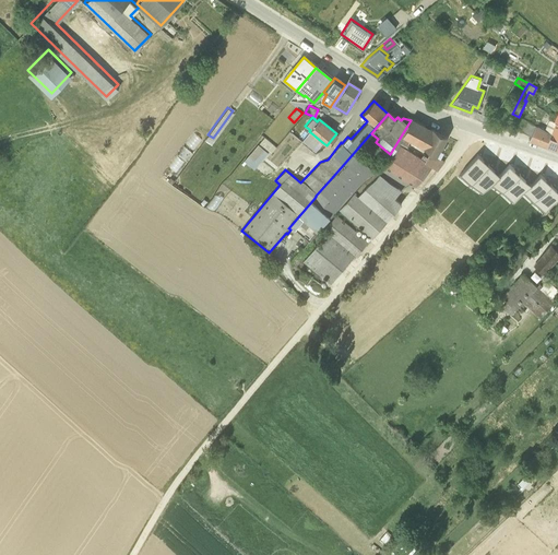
[(411,120),(390,154),(389,160),(388,160),(381,168),(415,190),(431,169),(437,172),(443,163),(438,160),(442,152),(440,150),(447,139),(411,120)]
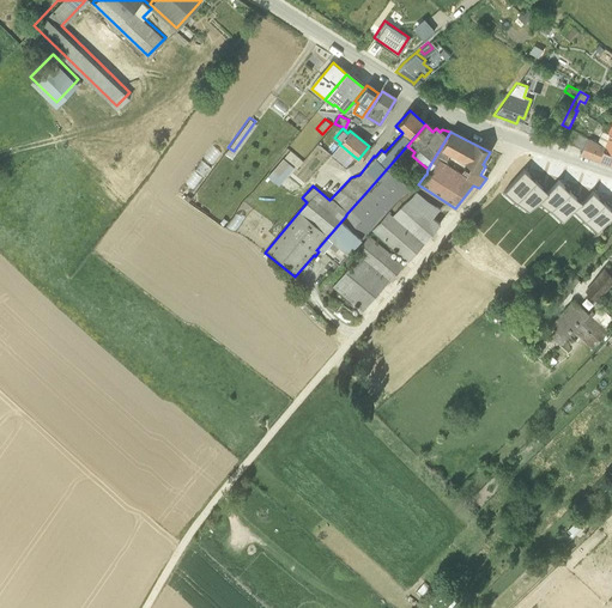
[(611,168),(611,149),(597,144),(574,133),(567,145),(581,152),(579,156),(611,168)]
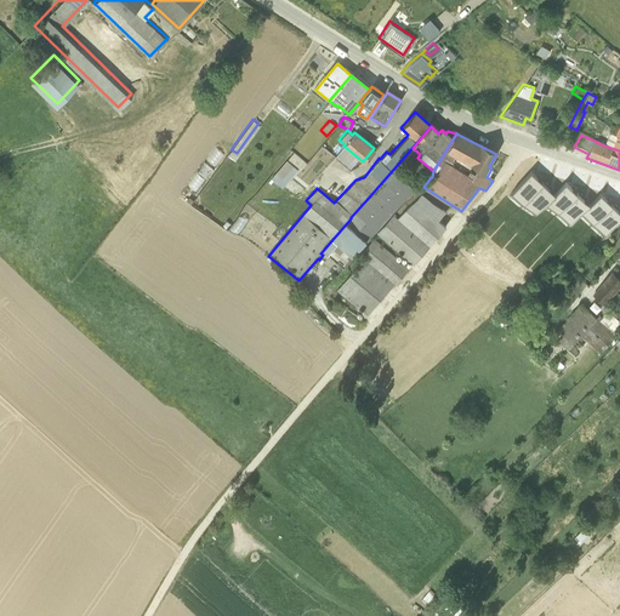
[(619,138),(614,136),(608,135),(604,146),(619,150),(619,138)]
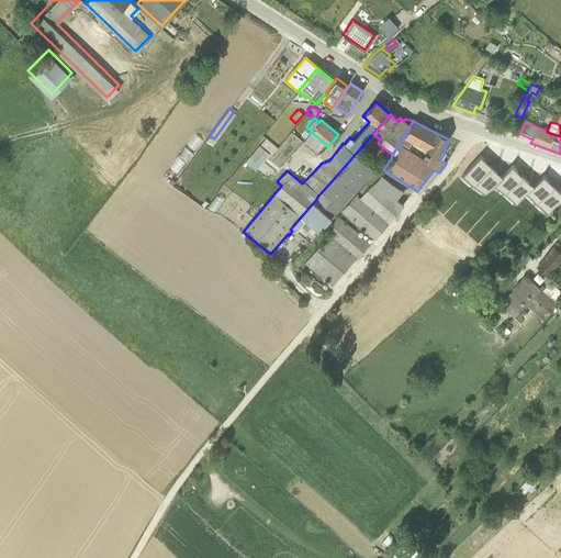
[(316,152),(324,143),(311,132),(302,141),(316,152)]
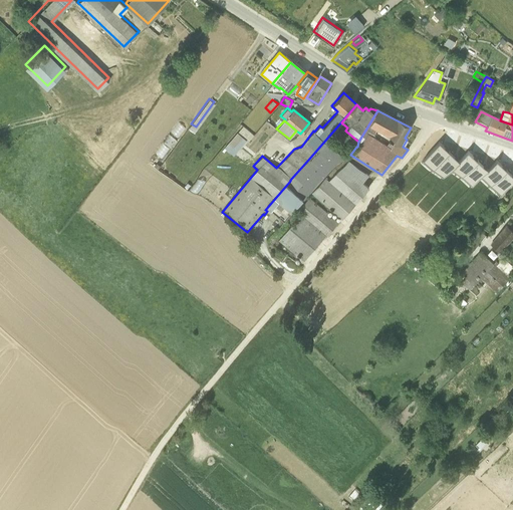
[(243,124),(224,147),(233,154),(246,139),(248,140),(253,134),(243,124)]
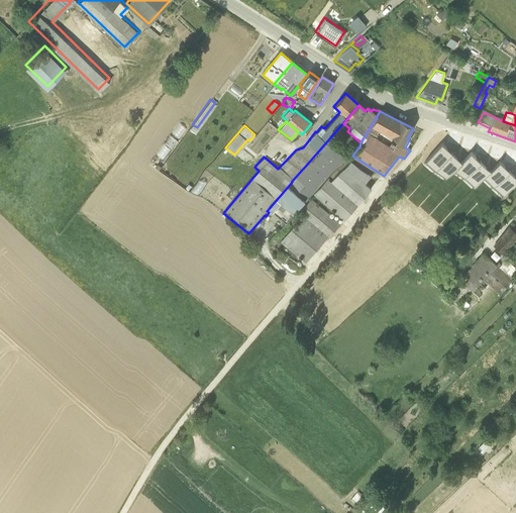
[(177,139),(169,132),(164,140),(172,146),(176,141),(177,139)]
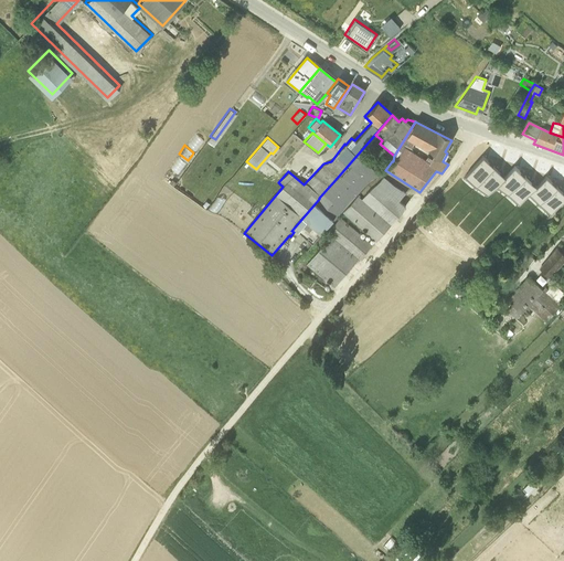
[(332,224),(378,172),(359,156),(291,231),(311,247),(332,224)]
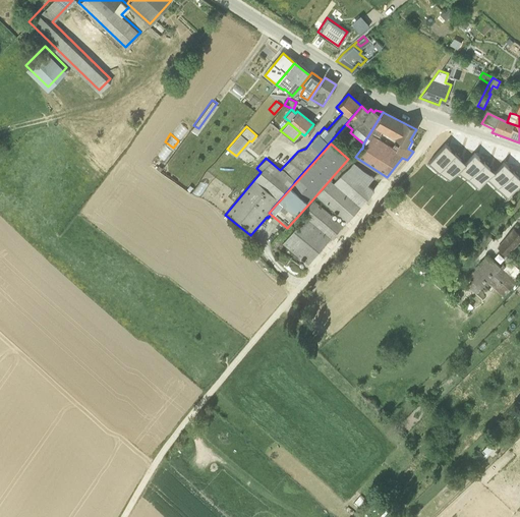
[(427,164),(438,174),(455,157),(445,147),(427,164)]
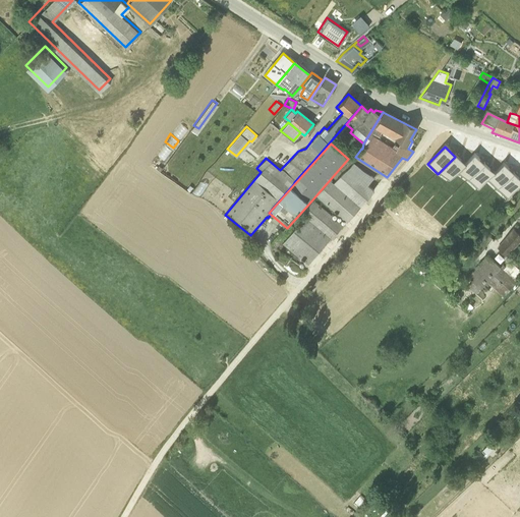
[(484,166),(473,156),(465,166),(457,174),(467,184),(484,166)]
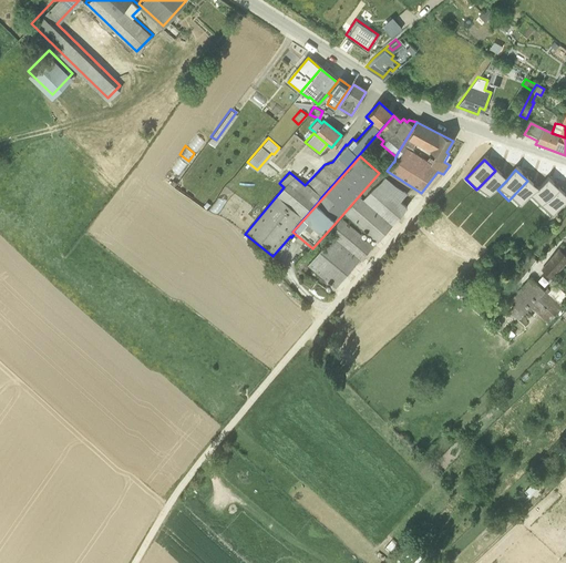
[(476,190),(487,201),(497,190),(506,181),(495,171),(476,190)]
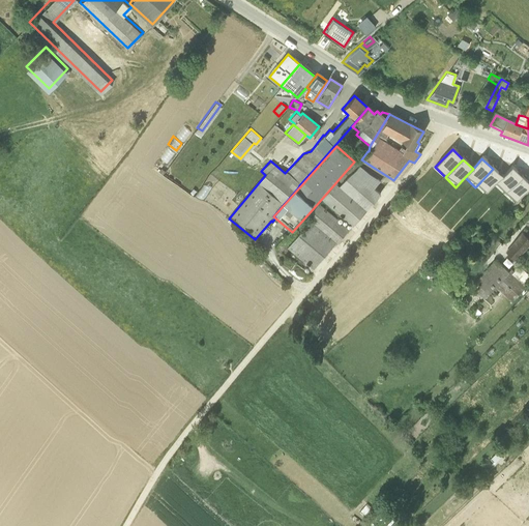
[(379,184),(358,167),(339,190),(334,186),(320,202),(352,230),(379,199),(373,193),(379,184)]
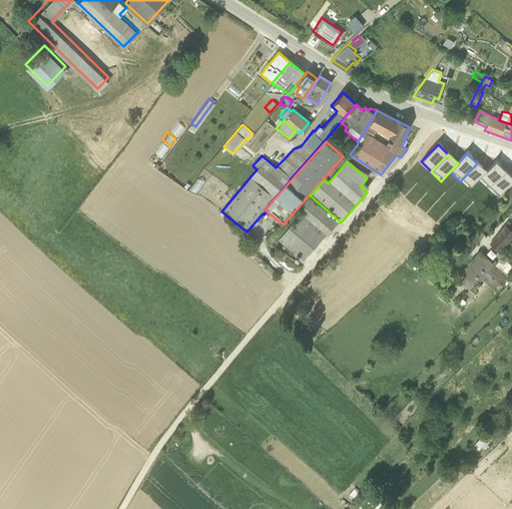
[(487,172),(477,163),(460,181),(469,190),(478,181),(487,172)]
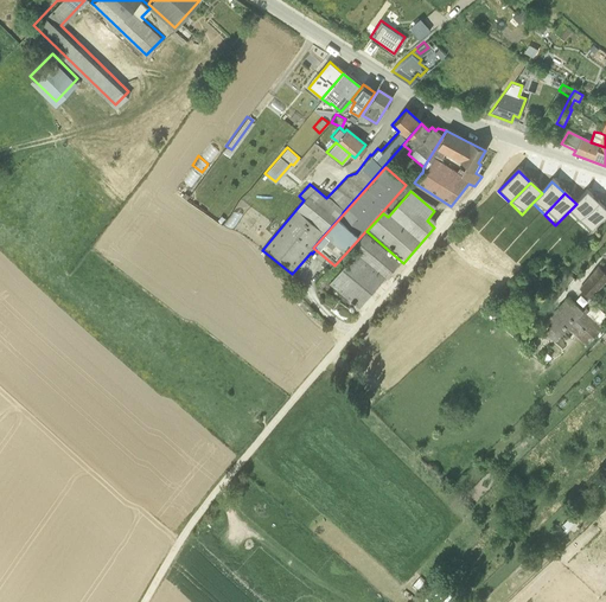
[(598,204),(586,193),(576,204),(566,215),(578,225),(598,204)]
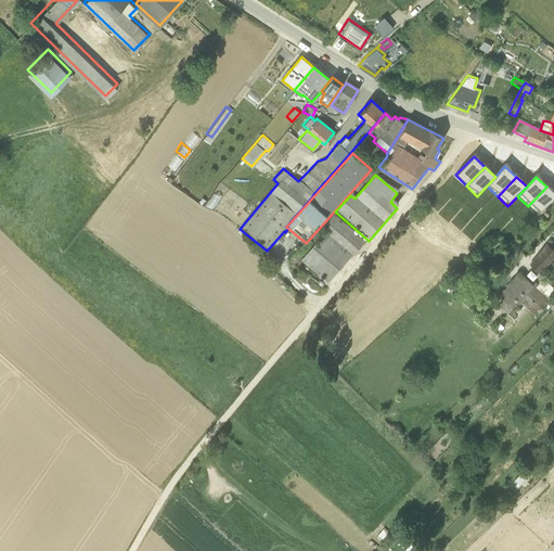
[(553,201),(553,193),(546,187),(528,206),(540,217),(553,201)]
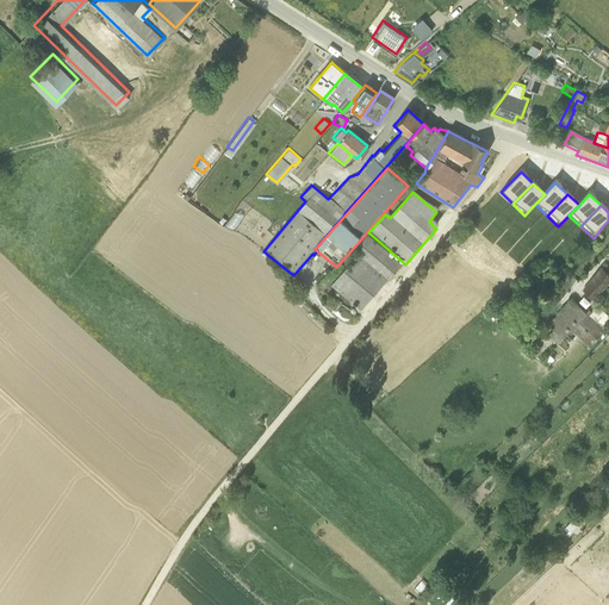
[(386,286),(401,269),(366,239),(352,256),(355,260),(329,291),(360,316),(385,285),(386,286)]
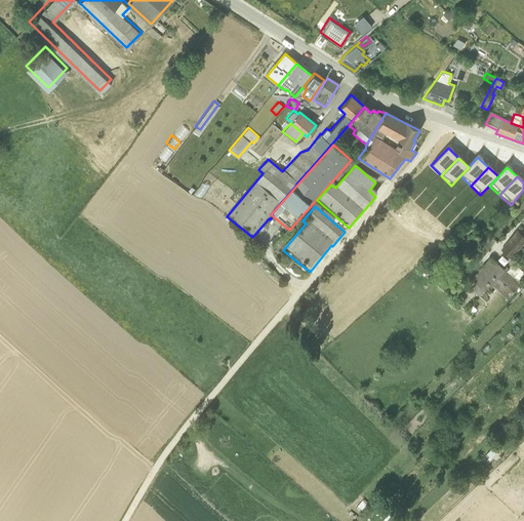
[(523,238),(522,241),(517,236),(500,255),(510,264),(523,247),(523,238)]
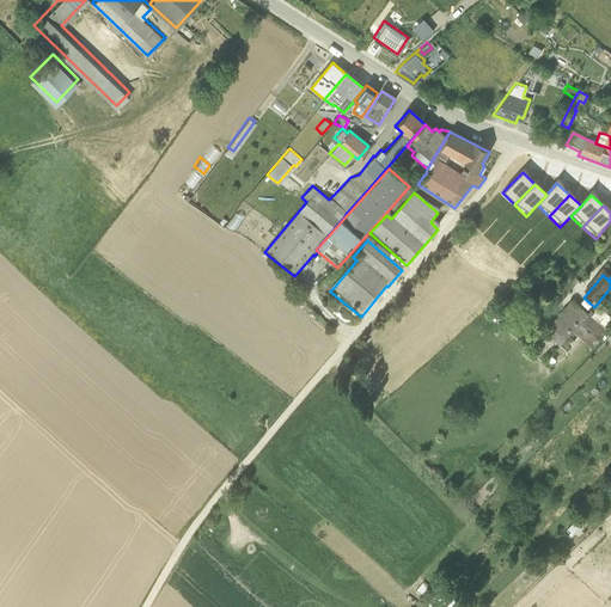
[(570,305),(548,330),(553,336),(544,344),(549,349),(553,345),(558,349),(572,337),(590,353),(610,330),(610,324),(598,312),(592,319),(590,316),(586,319),(570,305)]
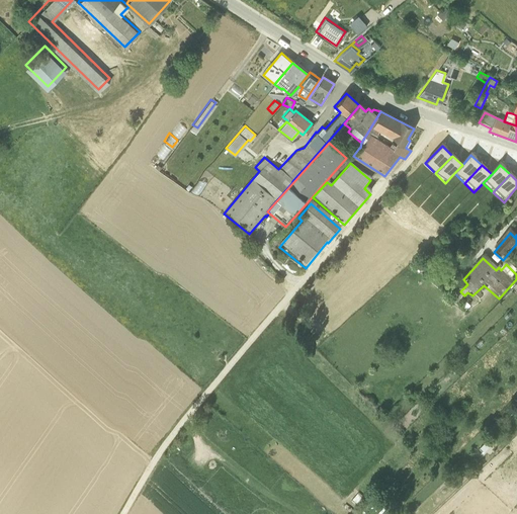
[(413,271),(418,276),(426,267),(421,262),(413,271)]
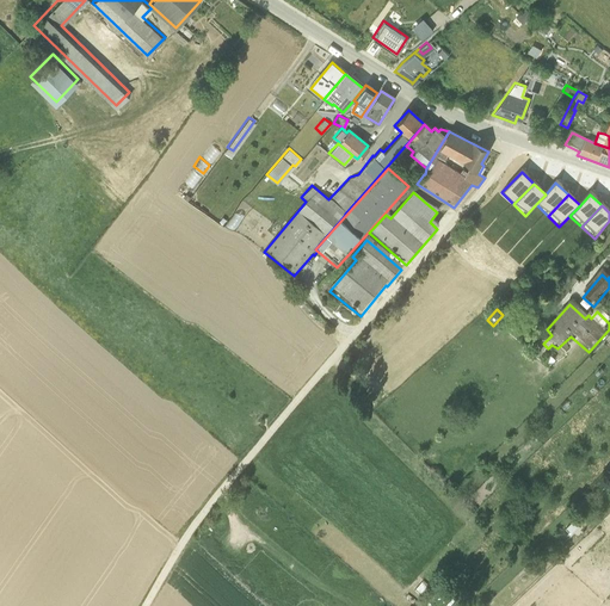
[(573,523),(565,532),(571,537),(579,529),(573,523)]
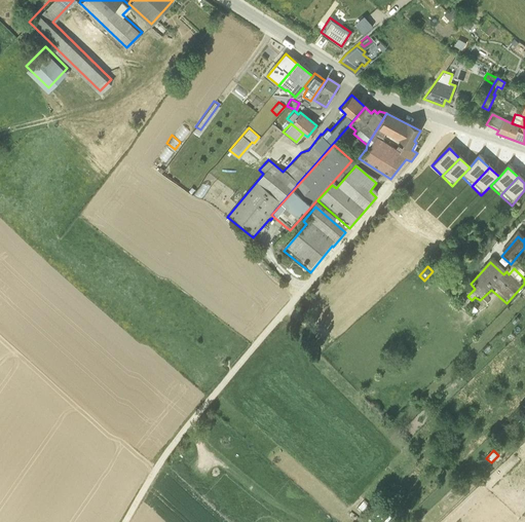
[(363,502),(355,511),(363,517),(370,508),(363,502)]
